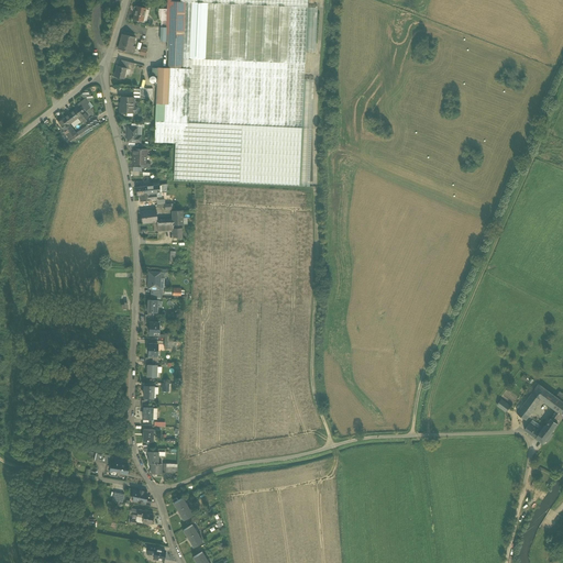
[(155,121),(164,122),(301,128),(304,79),(305,52),(307,8),(307,0),(179,0),(180,2),(167,1),(166,9),(166,28),(167,28),(167,34),(177,35),(177,52),(176,68),(176,69),(168,68),(157,68),(157,76),(156,89),(155,103),(155,121)]
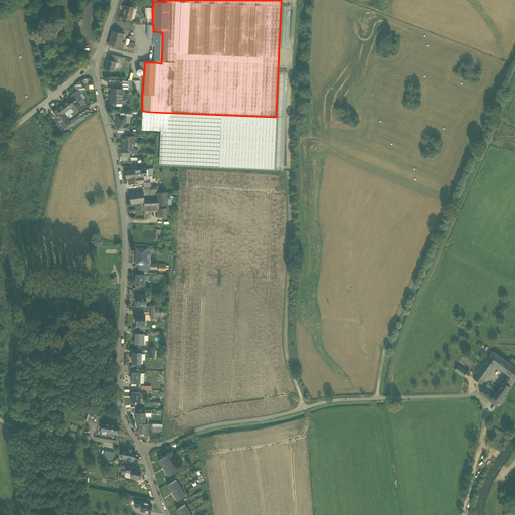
[(122,17),(131,19),(134,8),(124,6),(122,17)]
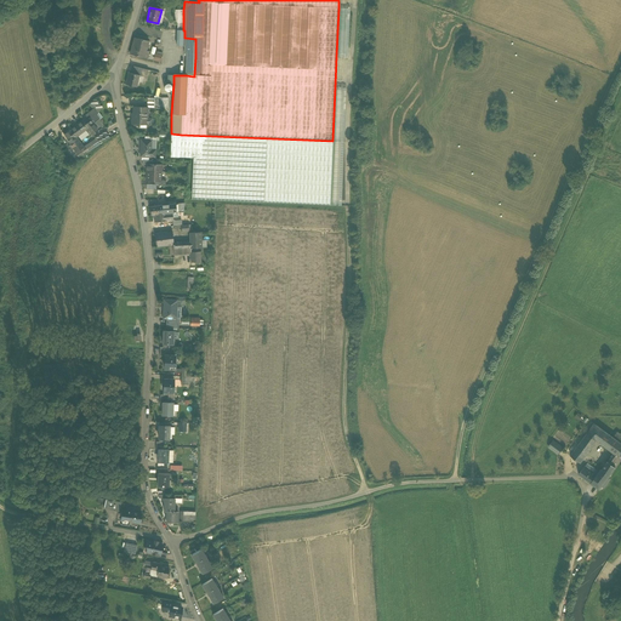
[(339,9),(336,57),(348,57),(349,9),(339,9)]
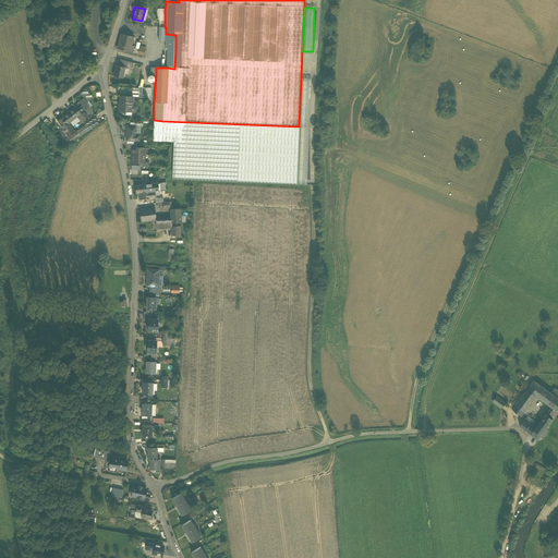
[(134,46),(132,46),(134,37),(121,34),(119,41),(117,48),(131,52),(133,52),(134,46)]
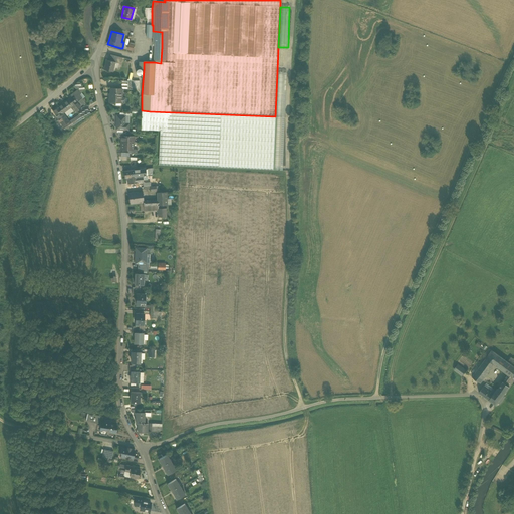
[(162,32),(153,31),(153,38),(153,44),(154,44),(154,62),(161,63),(161,62),(162,47),(162,32)]
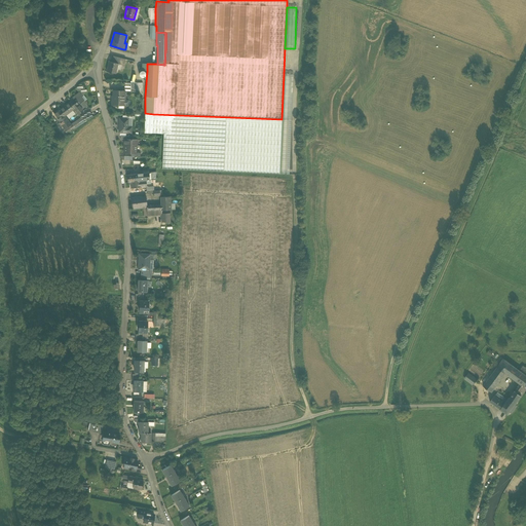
[(126,60),(121,58),(114,57),(113,60),(113,63),(118,64),(121,65),(124,66),(126,60)]
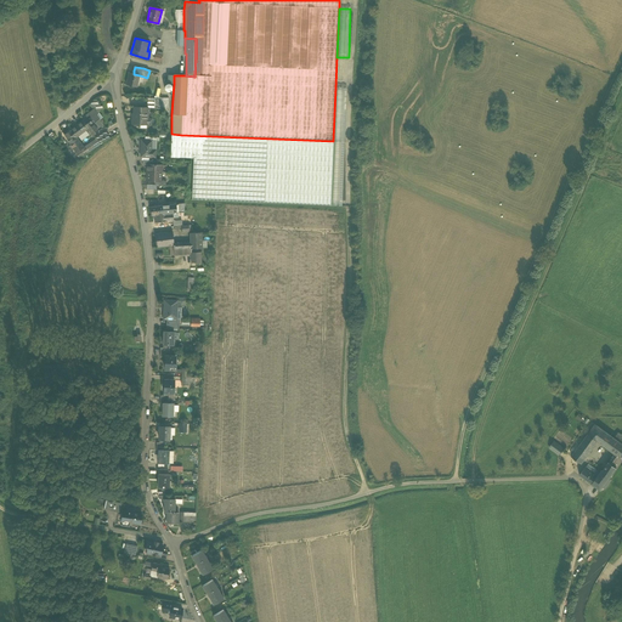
[(126,85),(136,88),(139,82),(140,75),(134,74),(130,73),(126,85)]
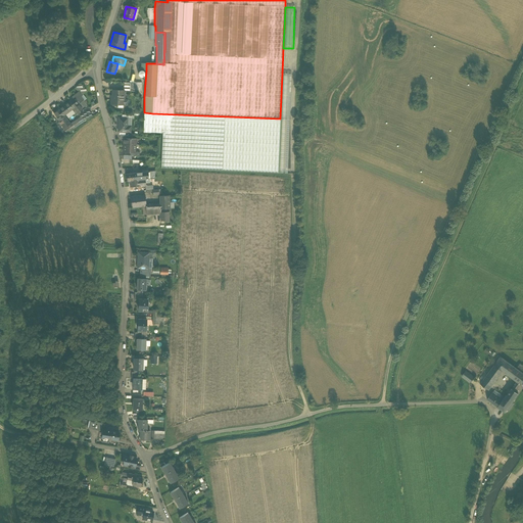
[(282,74),(280,119),(290,119),(291,74),(282,74)]
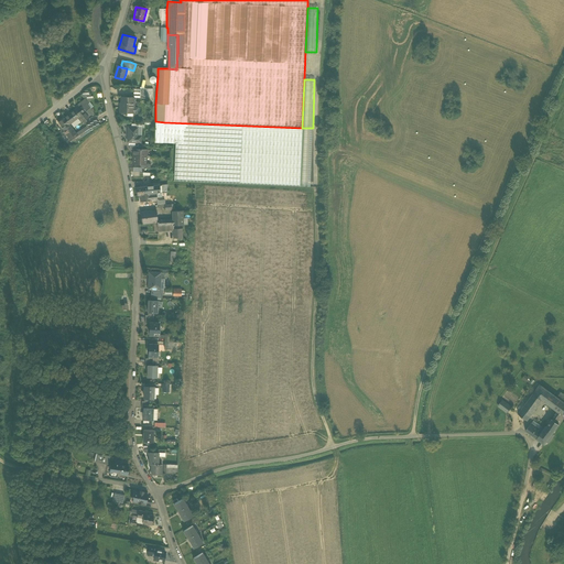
[(87,90),(84,94),(85,94),(87,93),(90,95),(88,97),(90,99),(89,100),(87,99),(86,100),(88,104),(89,102),(94,97),(89,94),(90,93),(87,90)]
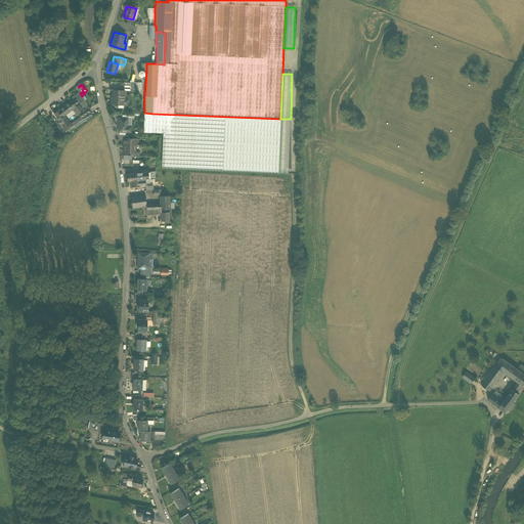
[(123,105),(128,105),(128,100),(124,99),(124,91),(113,90),(113,99),(112,99),(112,104),(118,104),(123,105)]
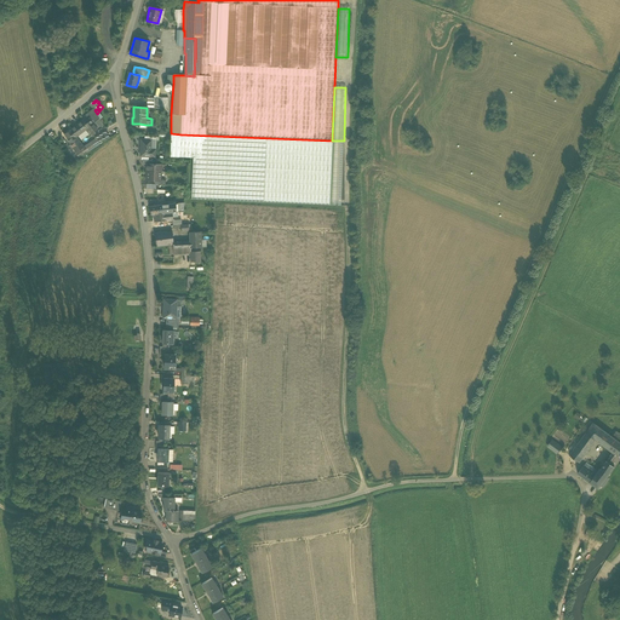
[(85,115),(87,116),(92,124),(96,121),(99,119),(96,114),(97,114),(95,110),(93,109),(85,115)]
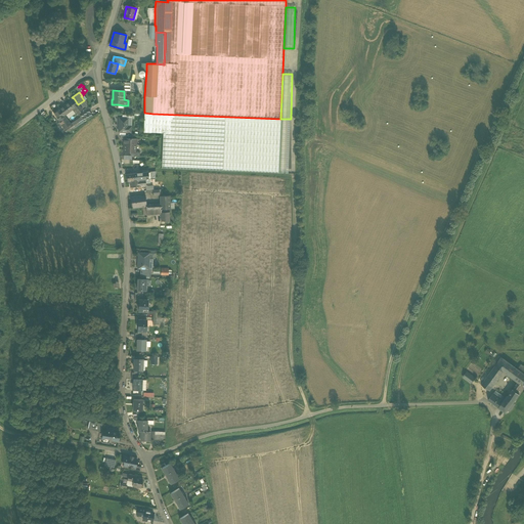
[(69,102),(74,108),(78,104),(74,98),(69,102)]
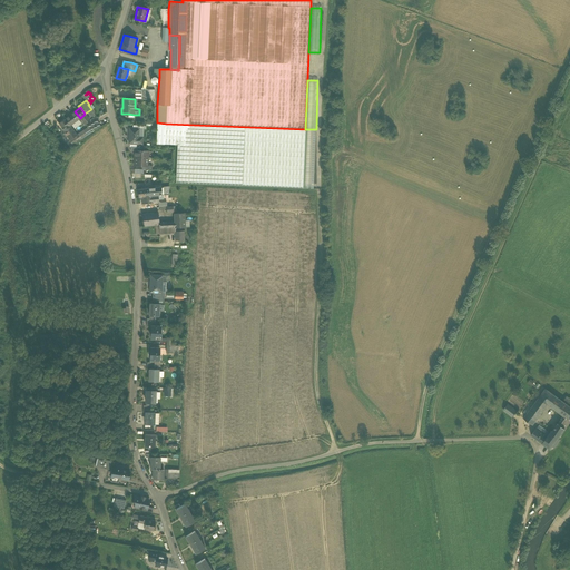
[(75,111),(65,119),(70,126),(71,125),(78,119),(80,118),(75,111)]
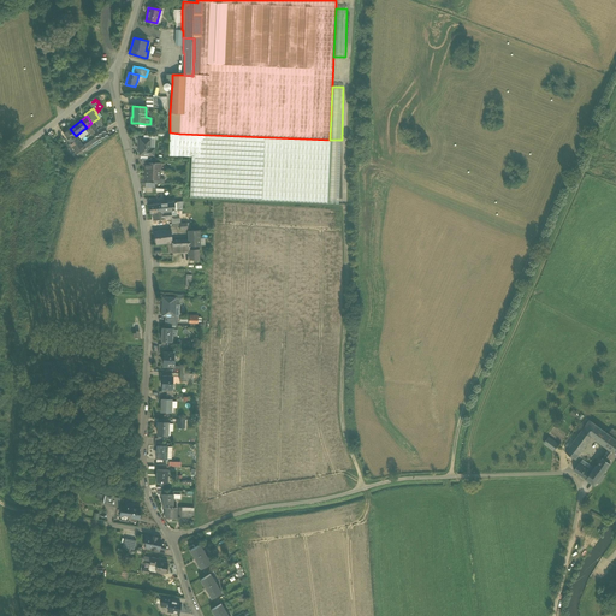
[(92,123),(87,128),(92,134),(98,130),(92,123)]
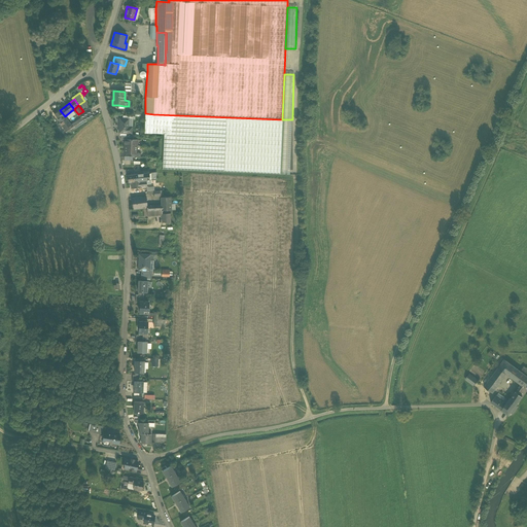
[(69,121),(65,116),(60,110),(55,114),(62,127),(64,130),(67,128),(71,125),(69,121)]
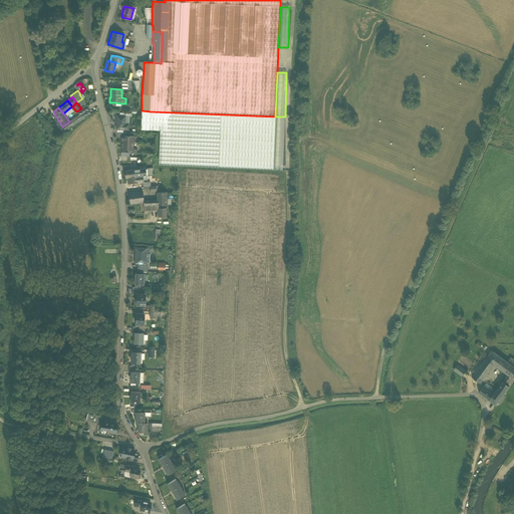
[(73,111),(70,107),(64,112),(67,116),(73,111)]
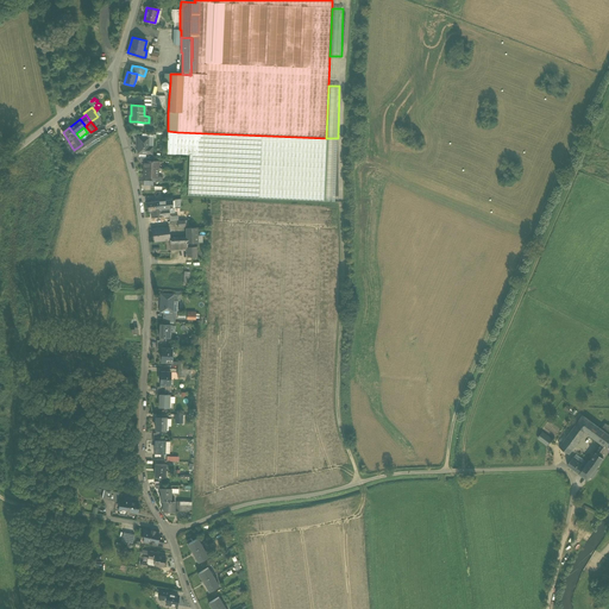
[(104,129),(96,133),(100,139),(107,136),(104,129)]
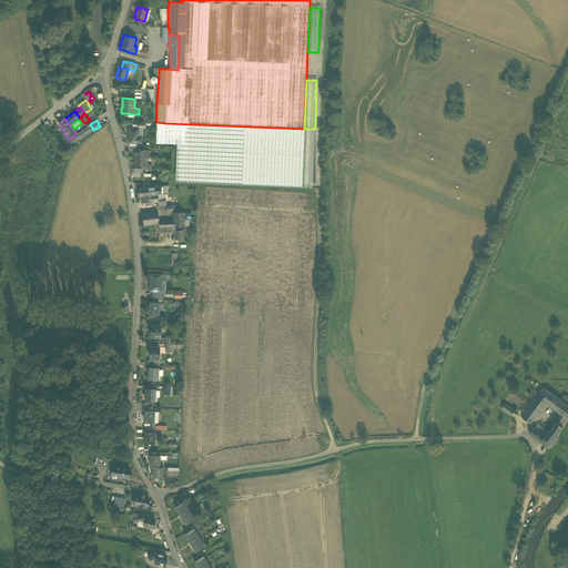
[(155,143),(164,143),(165,123),(156,122),(155,143)]
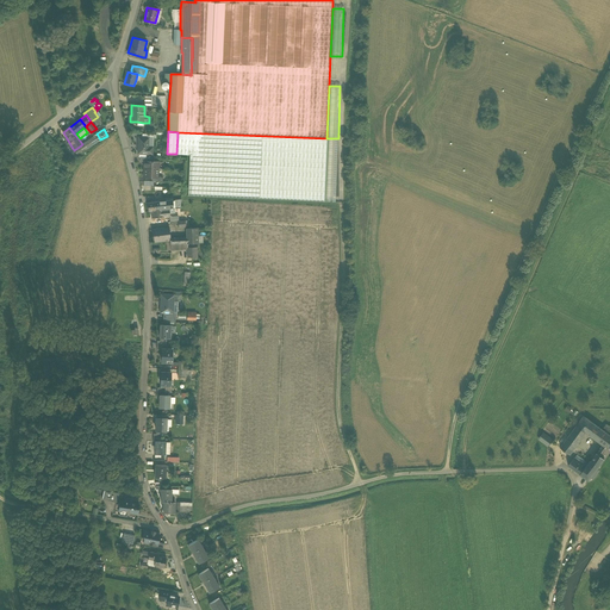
[(324,201),(327,138),(178,132),(176,154),(190,155),(188,195),(324,201)]
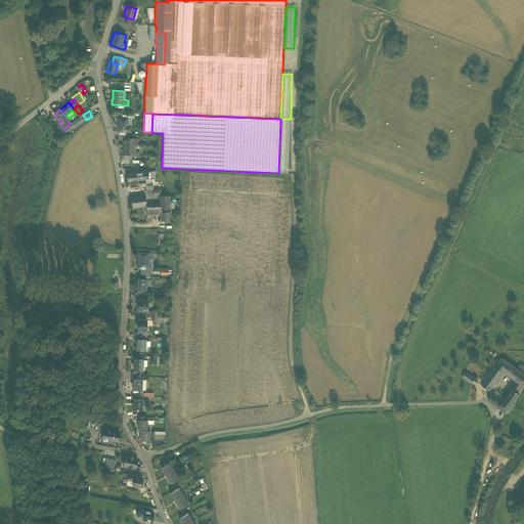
[(72,123),(73,125),(75,128),(84,122),(81,118),(72,123)]
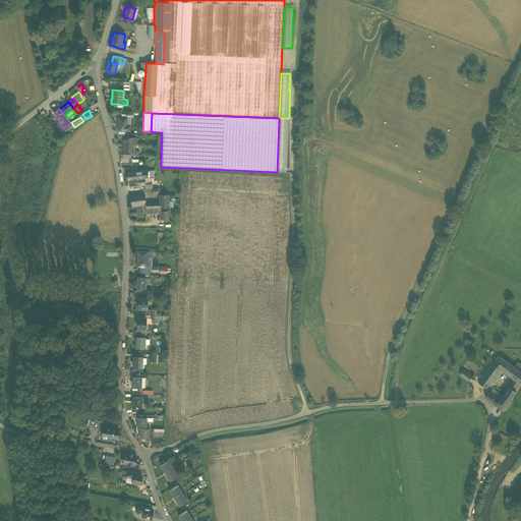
[(118,117),(118,131),(119,131),(125,131),(130,132),(130,126),(126,126),(127,118),(121,117),(118,117)]
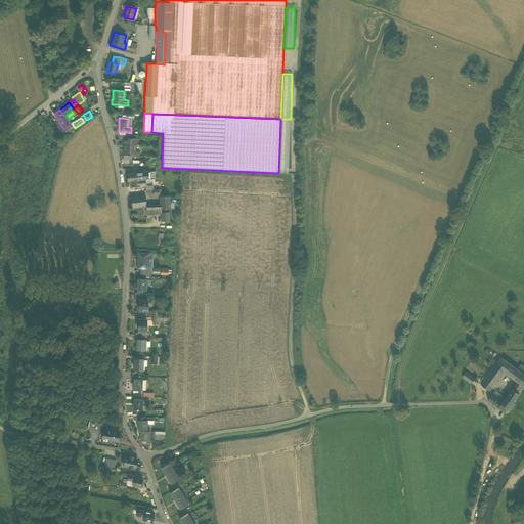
[(67,133),(75,128),(73,125),(70,126),(71,128),(69,129),(67,127),(63,129),(67,133)]
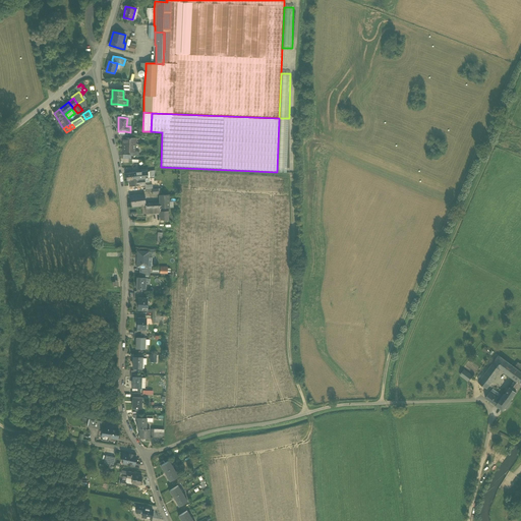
[(135,152),(135,145),(123,143),(123,152),(129,152),(135,152)]
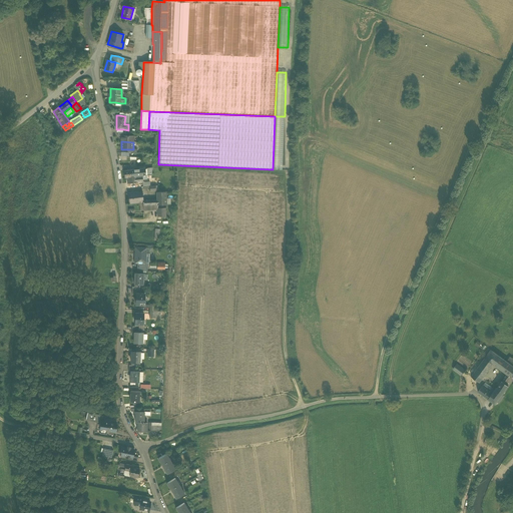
[(143,168),(131,169),(132,176),(142,175),(148,175),(152,175),(152,167),(143,168)]
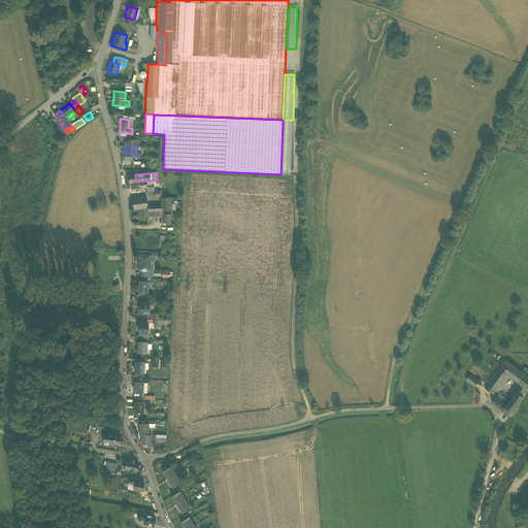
[(130,183),(136,182),(135,174),(127,175),(128,183),(130,183)]
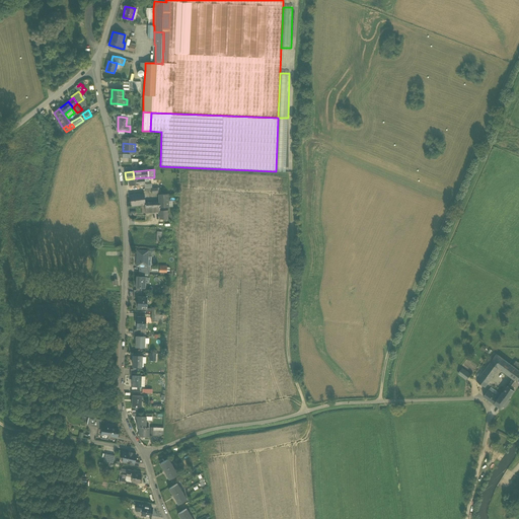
[(158,202),(159,207),(168,207),(168,201),(167,194),(158,195),(158,202)]
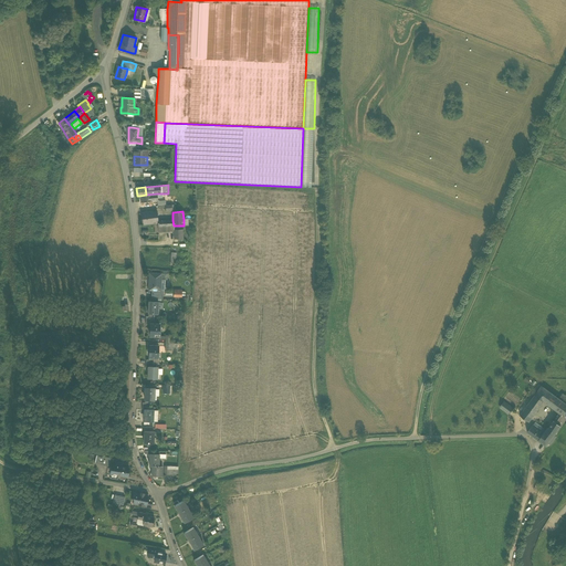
[(142,212),(143,224),(152,223),(149,212),(142,212)]
